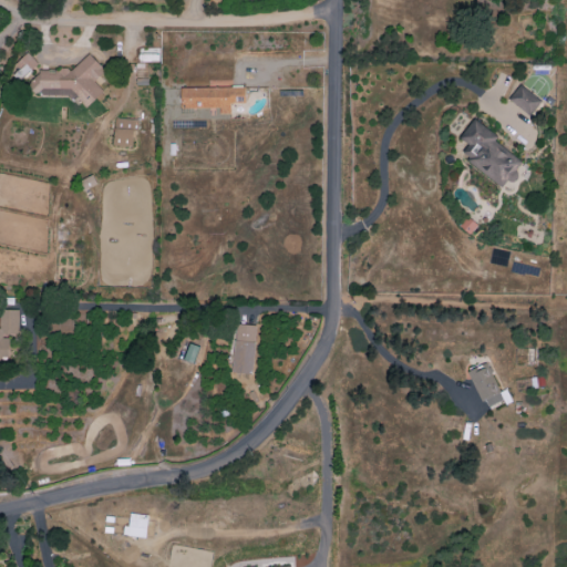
[(11,68),(21,79),(38,64),(28,52),(11,68)]
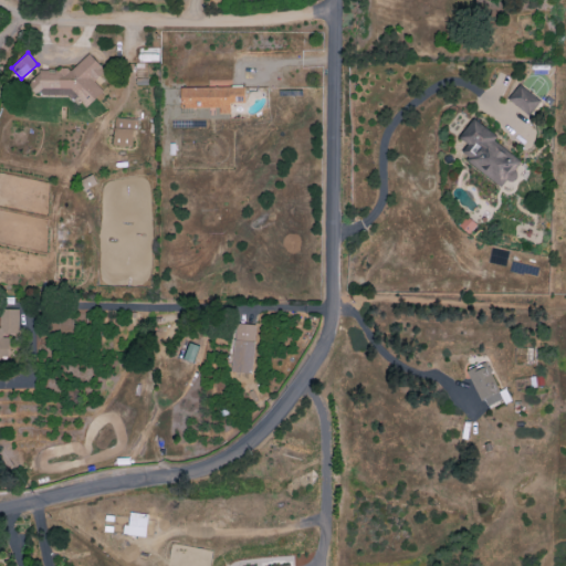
[(104,71),(88,53),(70,72),(67,69),(41,70),(29,83),(29,90),(35,96),(74,95),(85,107),(103,91),(93,81),(104,71)]
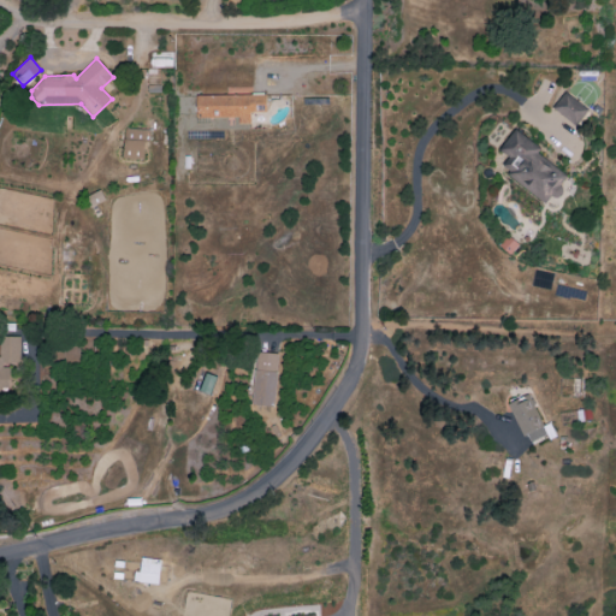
[(575,128),(590,111),(566,92),(552,108),(575,128)]
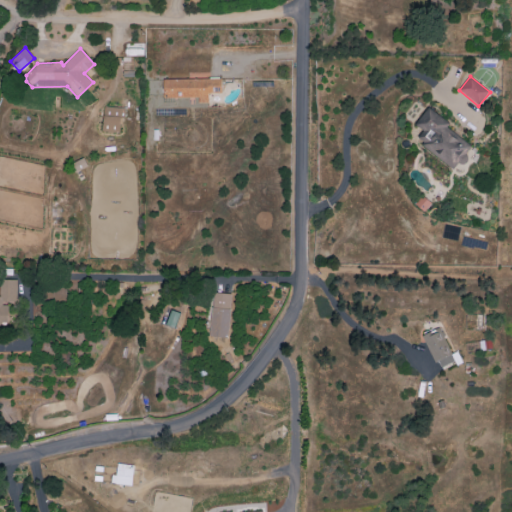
[(222,78),(163,80),(163,98),(198,97),(198,103),(208,103),(207,94),(222,93),(222,78)]
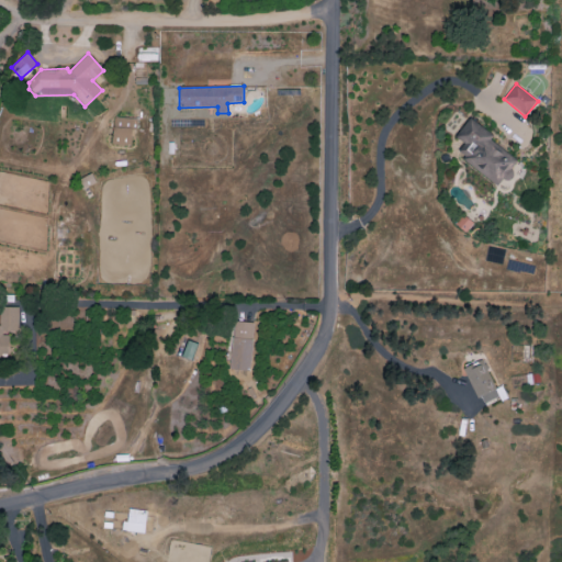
[(112,144),(133,146),(134,119),(113,117),(112,144)]
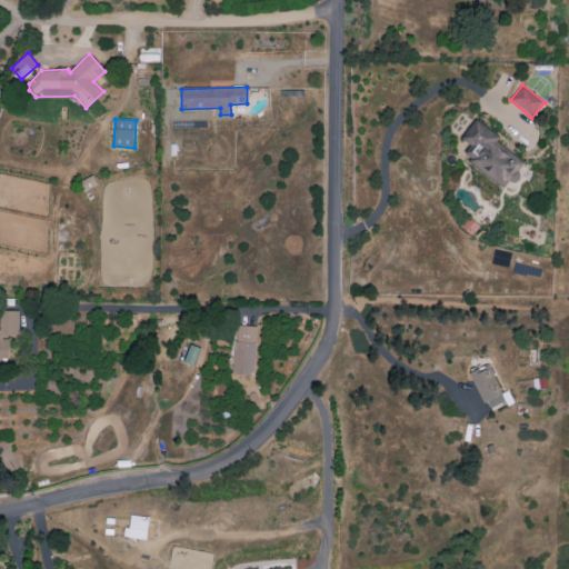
[(496,142),(499,137),(475,119),(461,139),(469,145),(461,157),(503,187),(509,179),(512,182),(526,163),(496,142)]
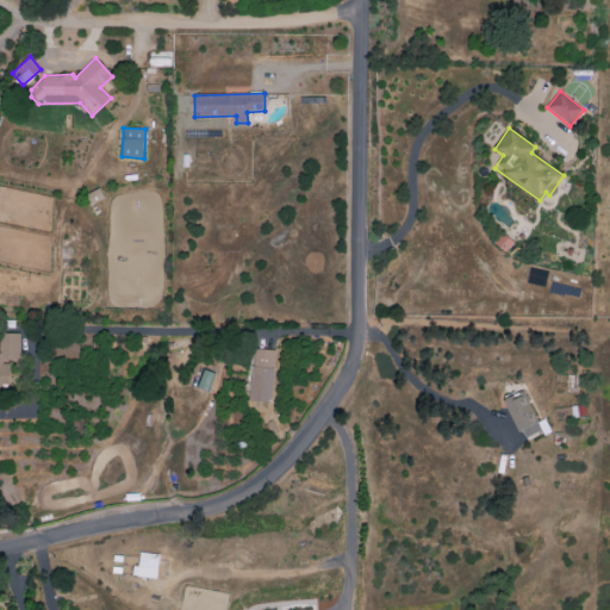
[(89,205),(104,198),(99,188),(86,194),(89,205)]
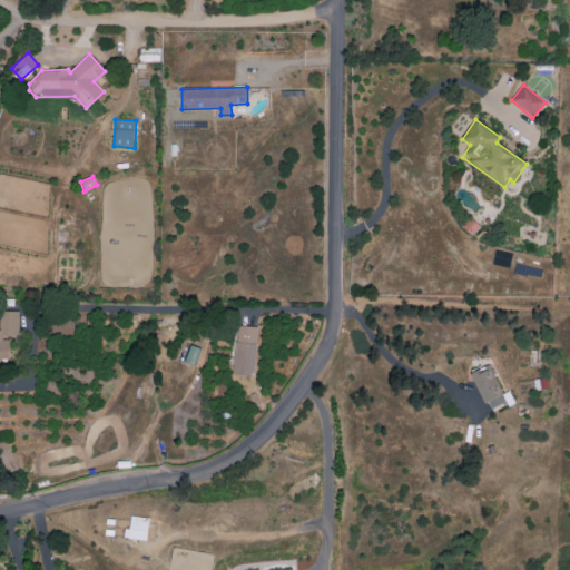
[(0,362),(9,362),(9,337),(18,337),(18,312),(0,311),(0,362)]
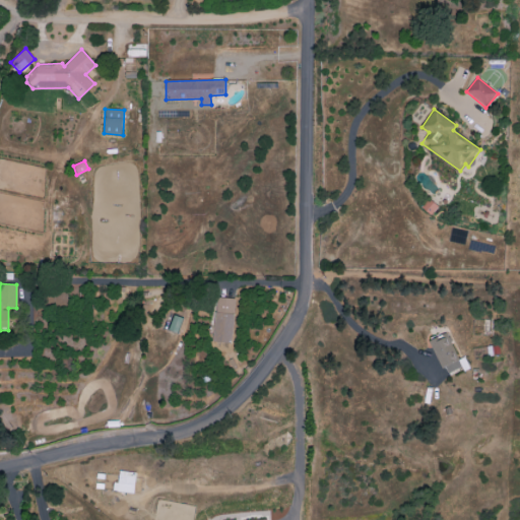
[(234,299),(215,298),(213,341),(232,342),(234,299)]
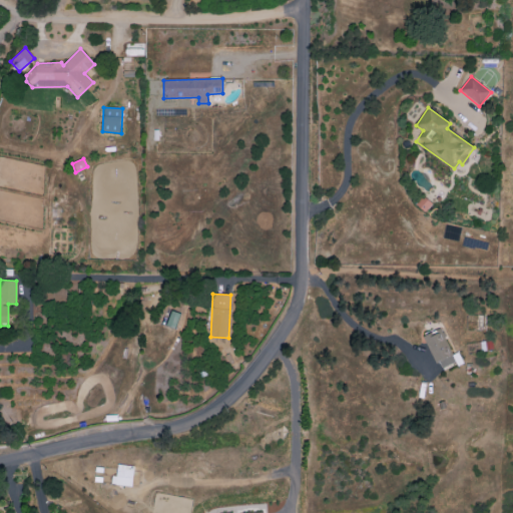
[(165,326),(174,329),(179,314),(171,311),(165,326)]
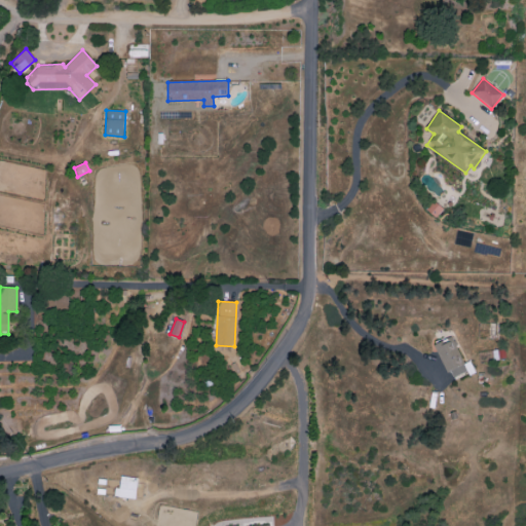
[(449,380),(466,373),(452,336),(435,343),(449,380)]
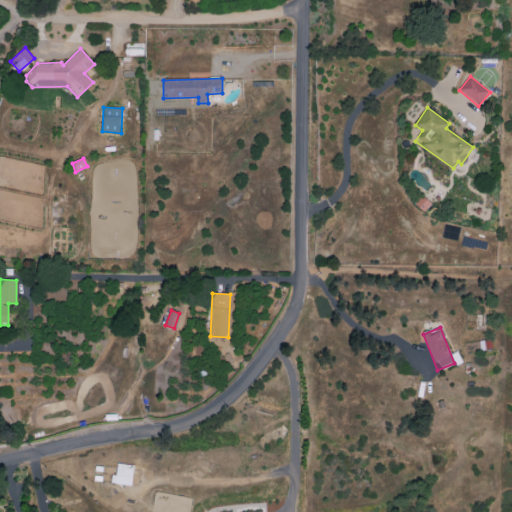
[(133,465),(116,464),(116,483),(132,484),(133,465)]
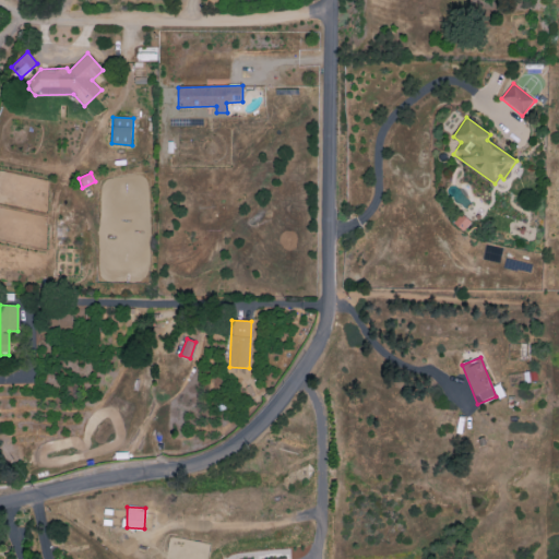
All buildings are outlined.
